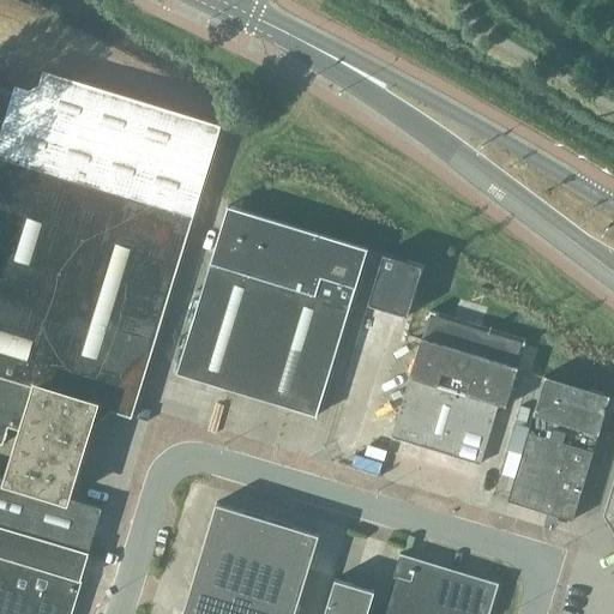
[(8,480),(67,498),(88,433),(108,410),(133,417),(203,187),(221,125),(43,71),(38,86),(29,91),(14,88),(13,92),(0,89),(0,443),(4,444),(8,427),(23,432),(8,480)]
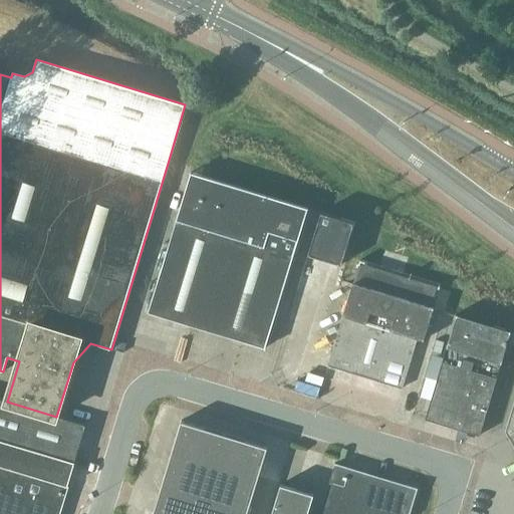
[(149,312),(265,348),(308,209),(191,173),(149,312)]
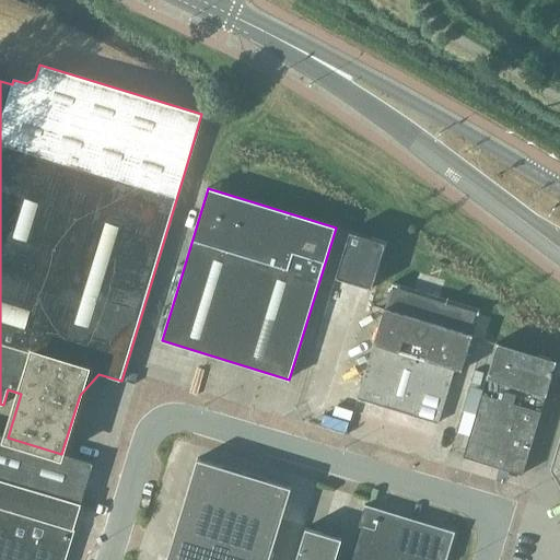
[(350,231),(336,277),(372,289),(386,242),(350,231)]
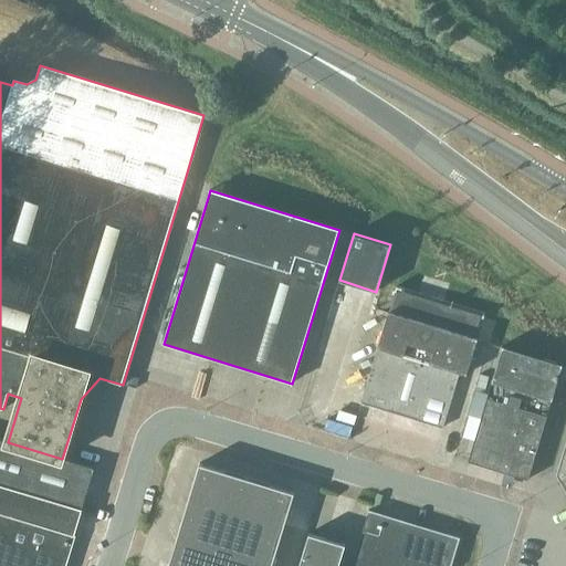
[(360,402),(357,416),(439,441),(442,428),(443,426),(449,407),(454,389),(461,391),(467,375),(471,358),(477,338),(484,313),(452,303),(451,302),(451,303),(396,286),(392,296),(360,402)]
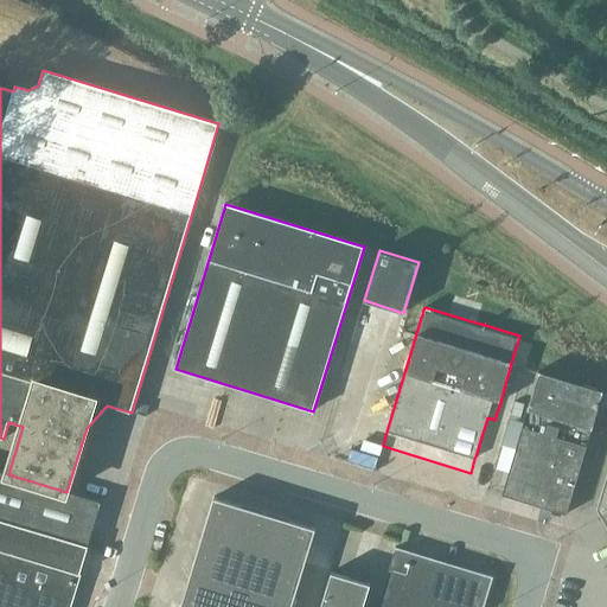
[(503,494),(567,513),(604,391),(540,372),(503,494)]
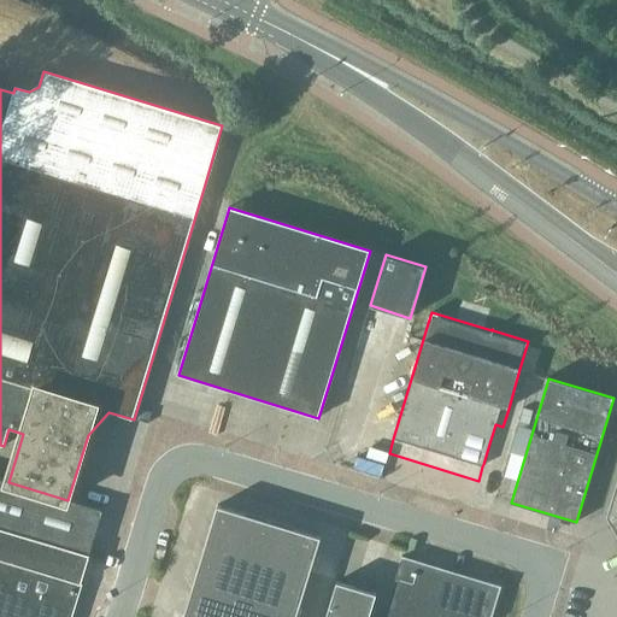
[(0,528),(89,556),(103,511),(68,500),(9,482),(0,479),(0,528)]
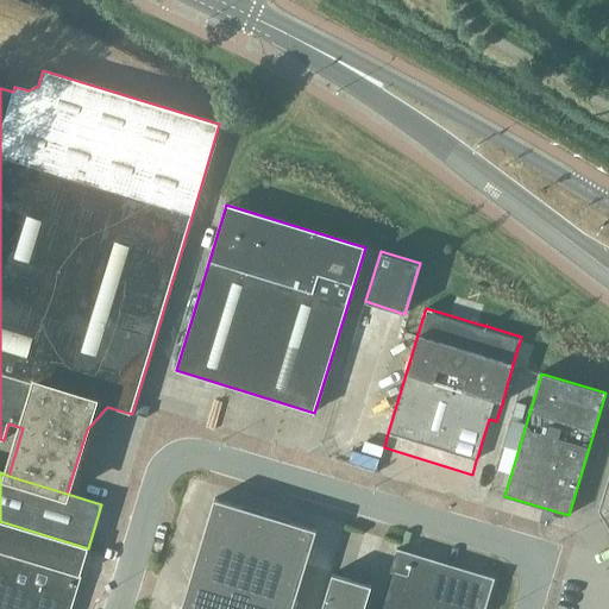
[(293,608),(318,529),(214,498),(180,608),(293,608)]
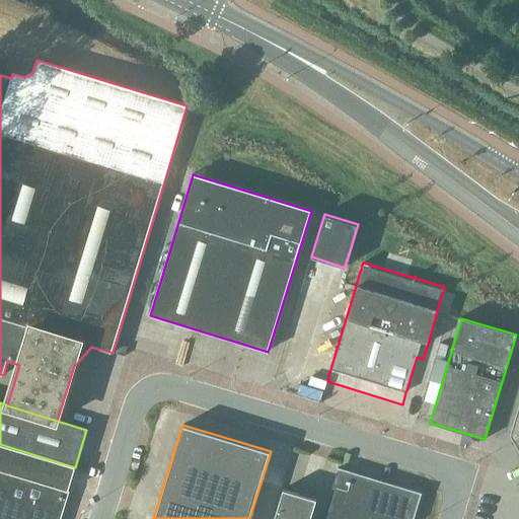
[(61,518),(70,491),(68,491),(72,479),(75,467),(0,444),(0,518),(61,518)]
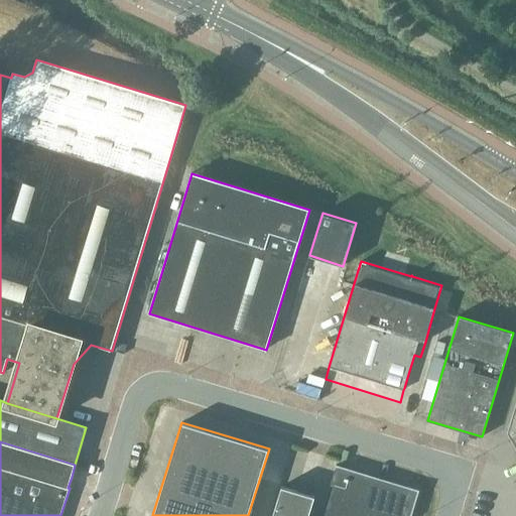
[(320,515),(407,515),(414,493),(336,469),(320,515)]
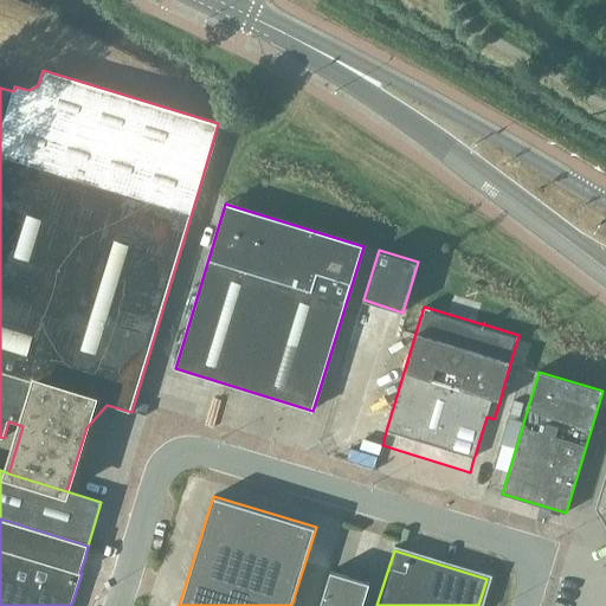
[(318,605),(361,605),(369,582),(329,571),(318,605)]
